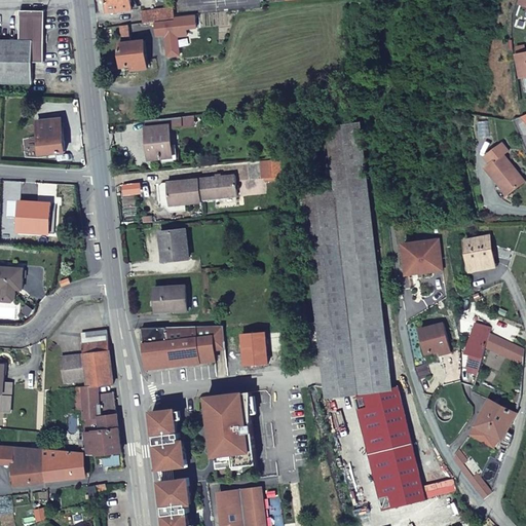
[(130,0),(106,0),(108,12),(132,9),(130,0)]
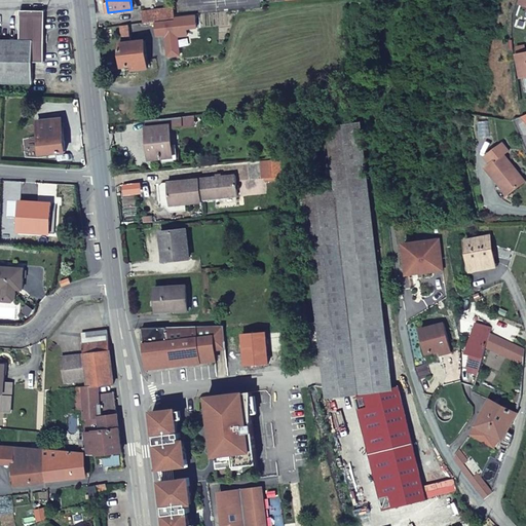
[(143,23),(156,21),(155,11),(142,12),(143,23)]
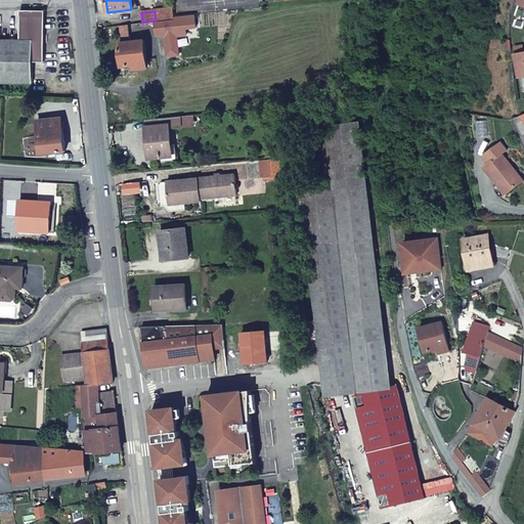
[(0,41),(0,83),(33,84),(33,62),(44,63),(44,12),(23,12),(22,42),(0,41)]
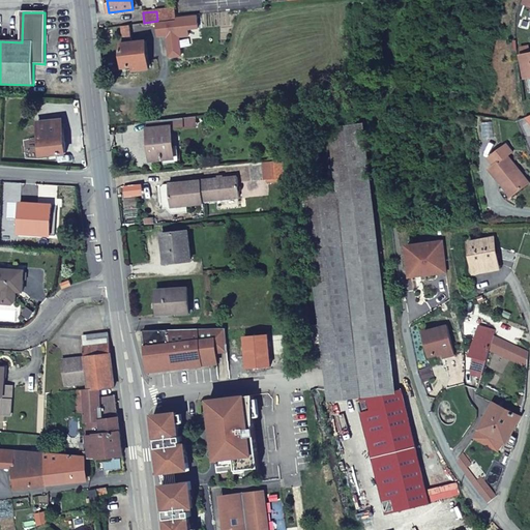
[(176,17),(177,19),(166,20),(170,56),(181,55),(179,35),(189,34),(188,28),(199,27),(198,15),(176,17)]
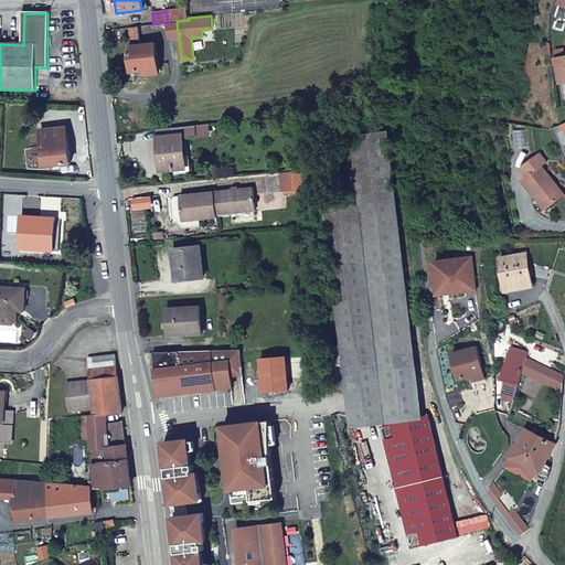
[(177,21),(167,22),(169,38),(178,36),(177,21)]
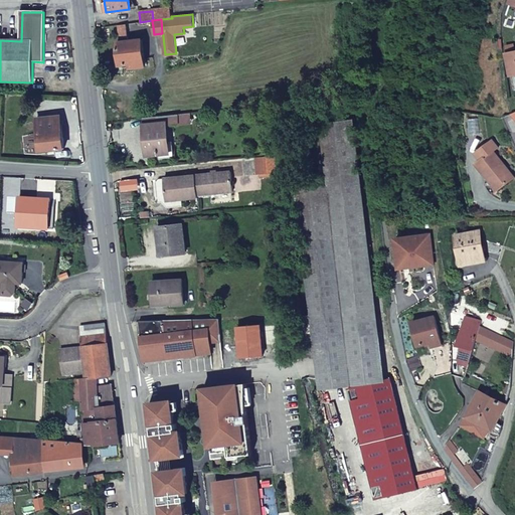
[(127,40),(126,23),(118,24),(120,42),(117,42),(119,65),(129,64),(129,67),(144,66),(141,39),(127,40)]
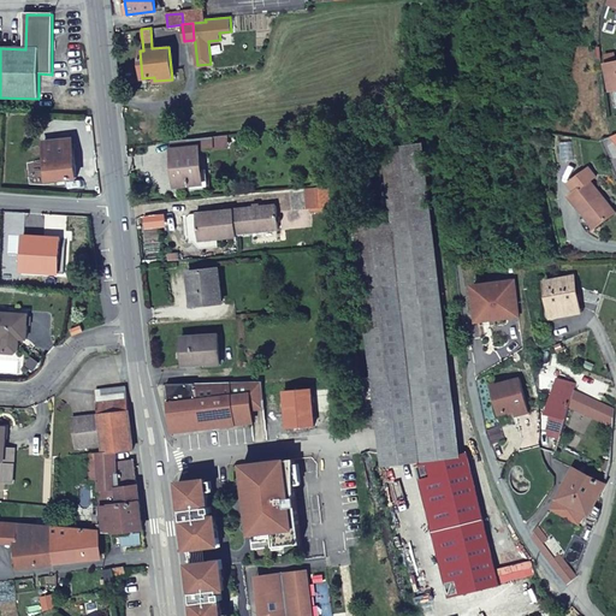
[(227,147),(226,135),(214,136),(215,148),(227,147)]
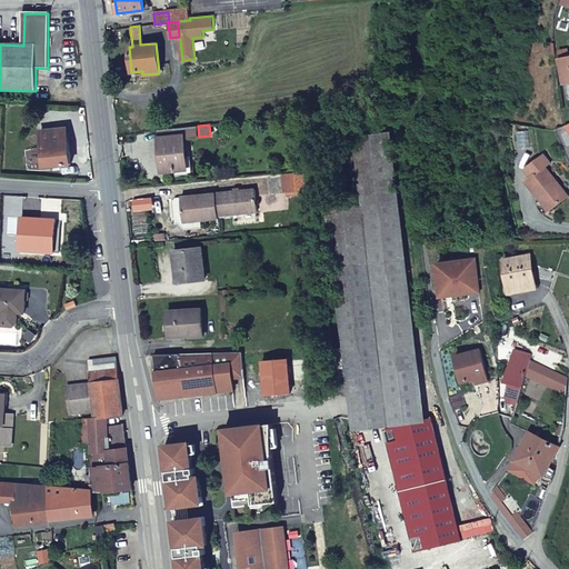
[(198,126),(176,128),(177,137),(159,138),(161,166),(167,166),(168,171),(186,170),(182,139),(199,137),(198,126)]
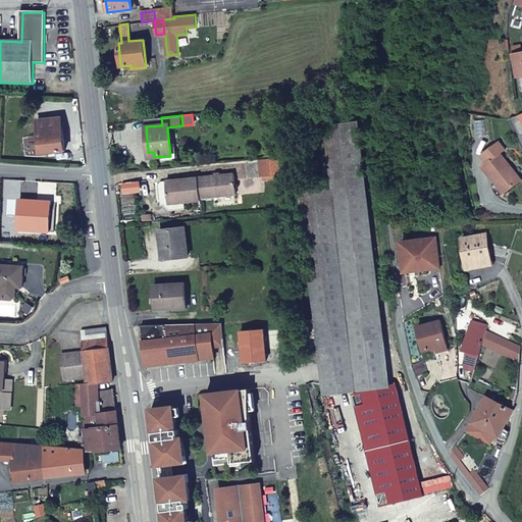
[(161,117),(146,118),(146,126),(162,125),(161,117)]
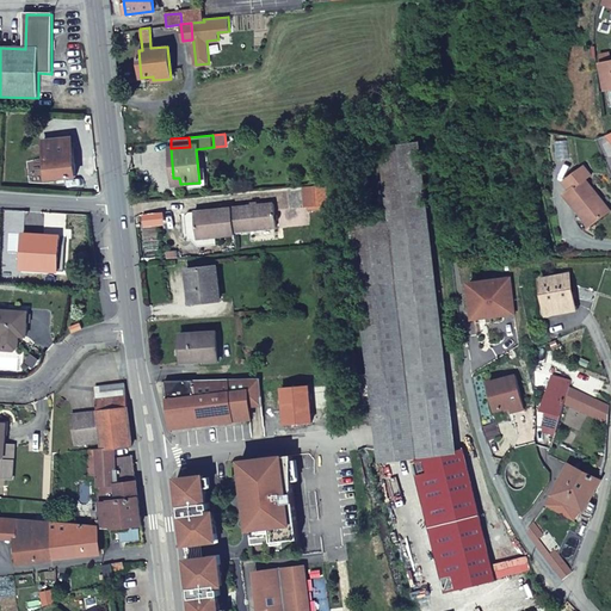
[(68,140),(43,142),(48,180),(76,177),(74,156),(69,156),(68,140)]
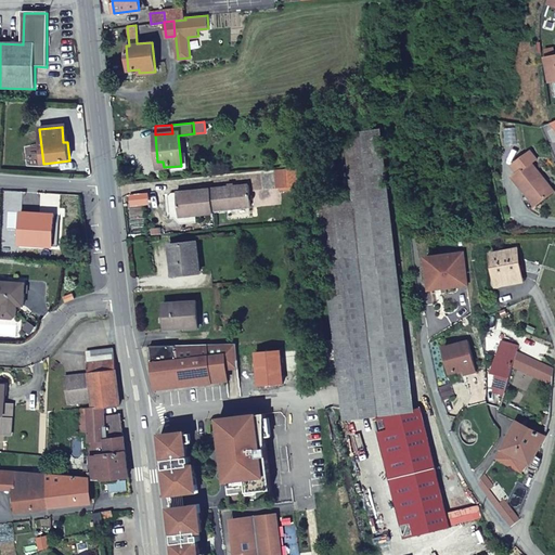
[(528,188),(538,202),(553,190),(532,162),(537,157),(530,149),(513,164),(519,171),(514,176),(525,190),(528,188)]
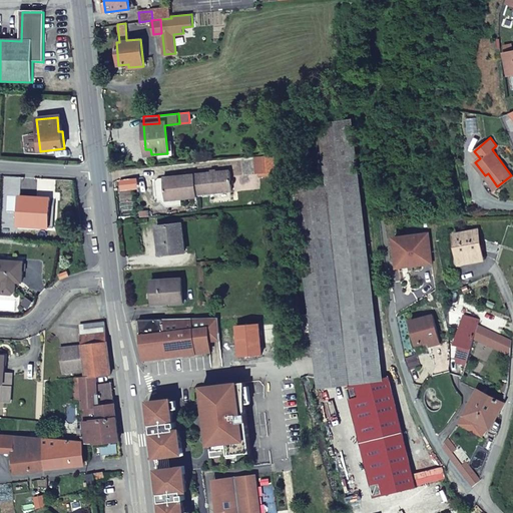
[(274,170),(273,153),(255,155),(258,171),(274,170)]
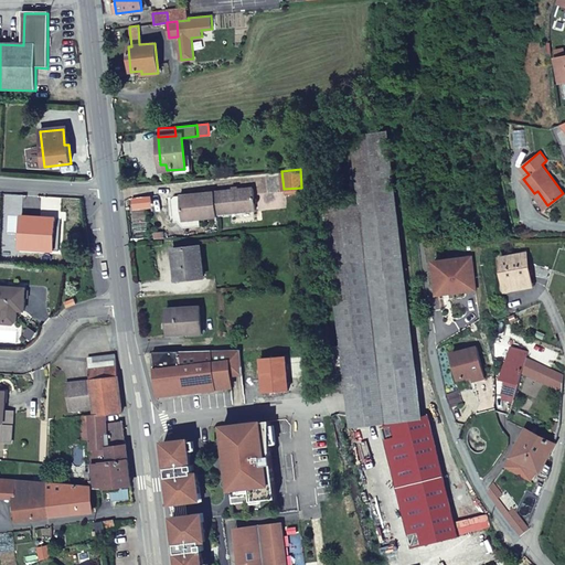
[(253,188),(213,191),(216,213),(255,210),(253,188)]
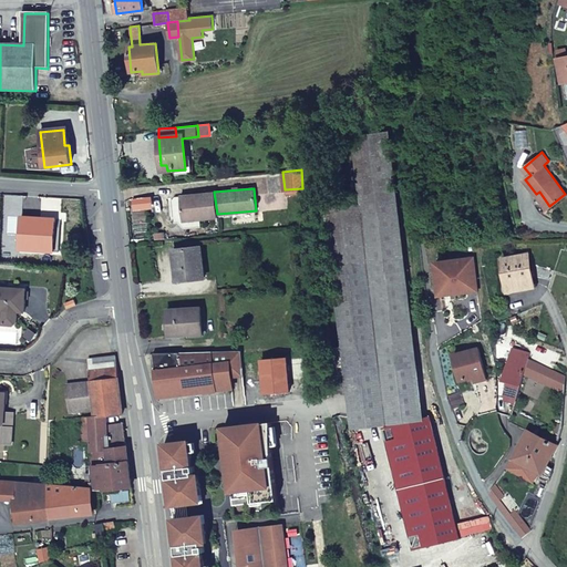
[(217,214),(214,192),(179,196),(182,218),(198,216),(198,219),(217,217),(217,214)]
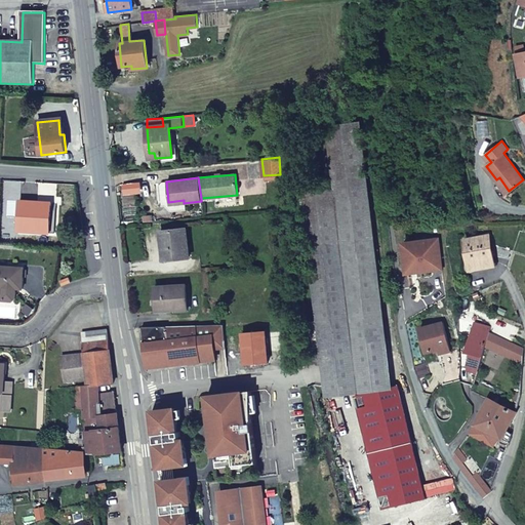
[(39,203),(21,202),(18,232),(37,233),(39,203)]
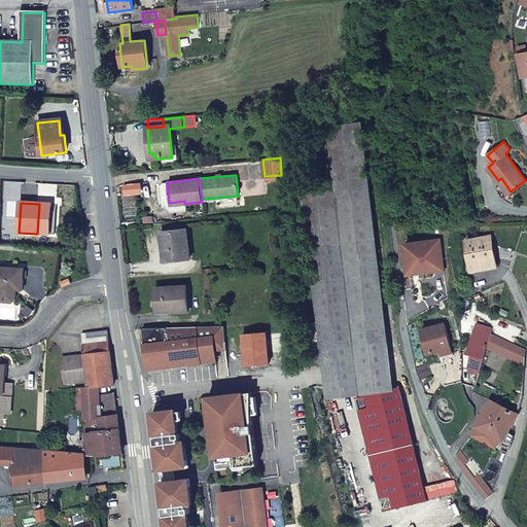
[(189,257),(186,230),(161,233),(163,260),(189,257)]
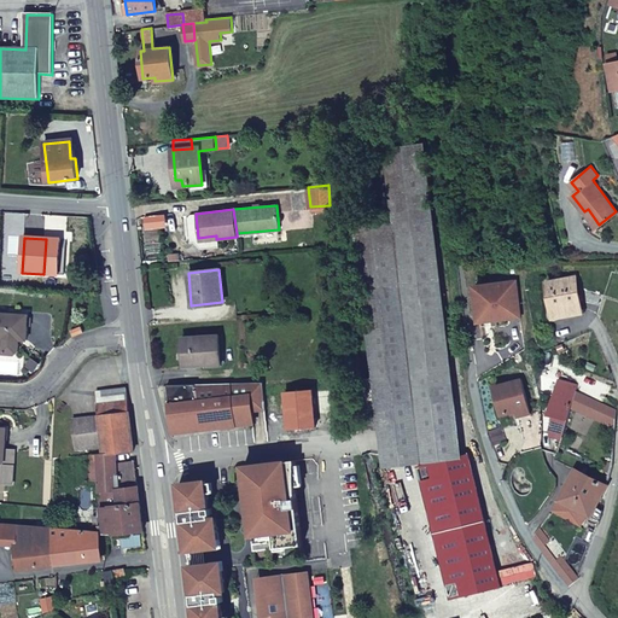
[(575,279),(548,283),(554,318),(581,313),(575,279)]
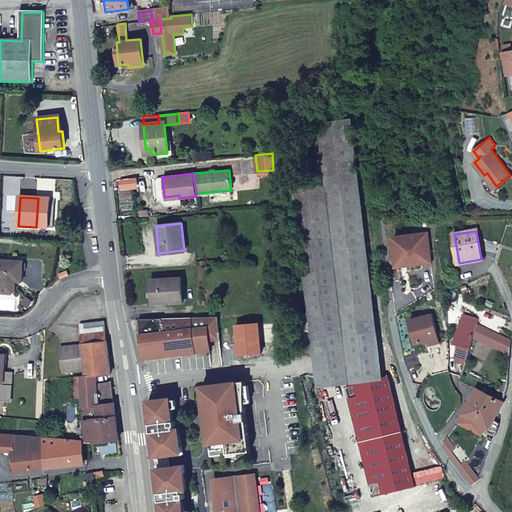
[(428,232),(395,236),(399,267),(432,262),(428,232)]
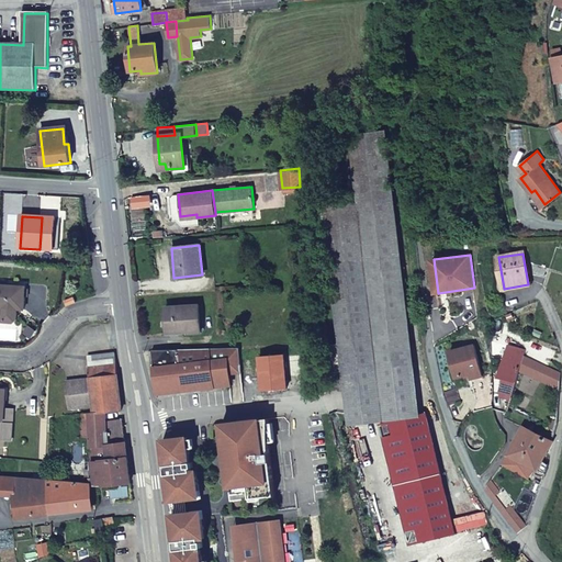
[(0,317),(1,317),(2,308),(7,308),(6,322),(14,322),(18,321),(18,310),(24,310),(25,288),(0,285),(0,317)]
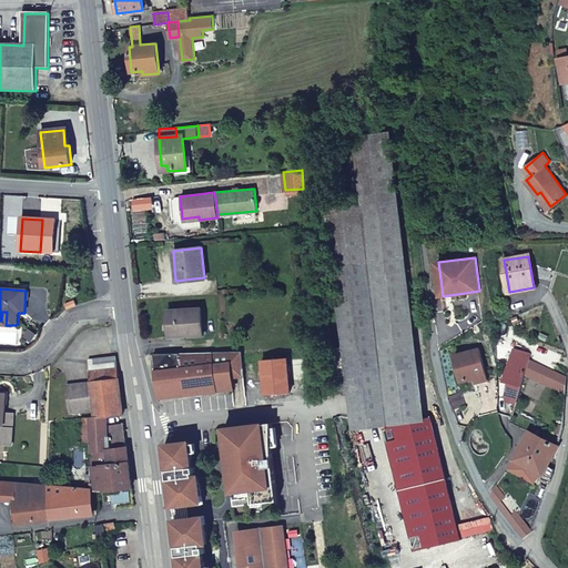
[(203,335),(201,308),(168,311),(169,332),(190,330),(190,336),(203,335)]
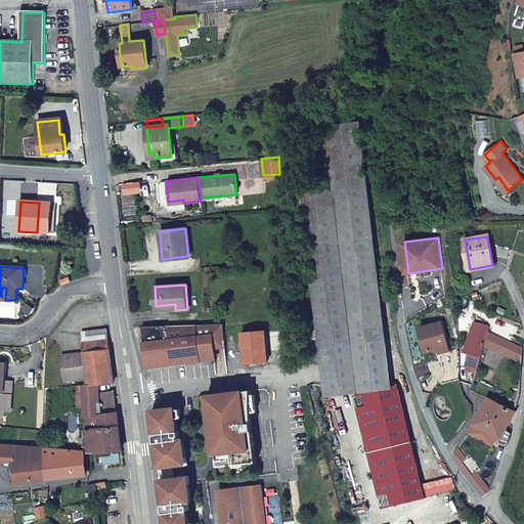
[(459,379),(460,357),(450,358),(440,321),(434,323),(432,316),(420,320),(418,323),(425,352),(438,348),(444,372),(442,383),(459,379)]
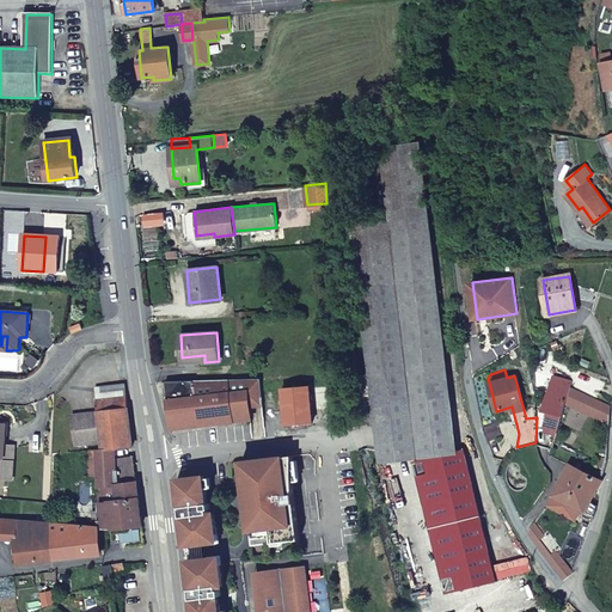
[(550,392),(554,377),(536,372),(536,387),(550,392)]
